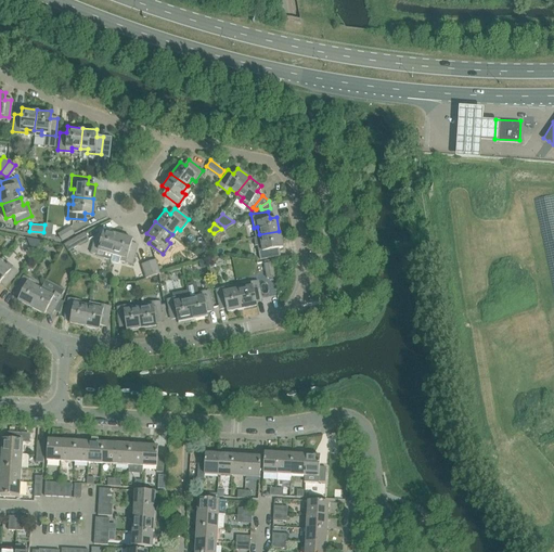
[(69,225),(56,232),(61,239),(73,231),(69,225)]
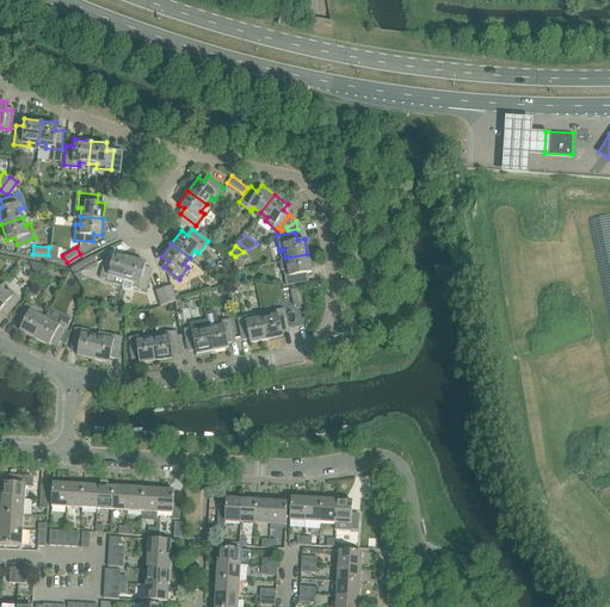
[(115,276),(123,278),(129,255),(114,252),(111,259),(104,256),(99,276),(114,279),(115,276)]
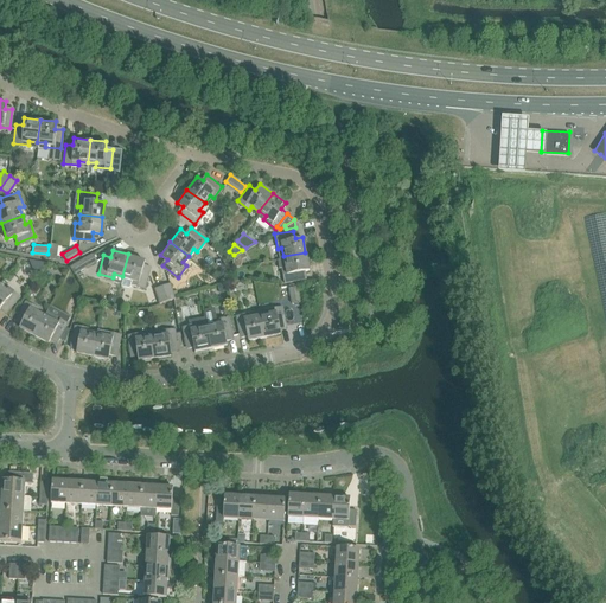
[(305,252),(284,256),(276,257),(279,267),(280,265),(284,281),(303,277),(301,270),(308,268),(305,252)]
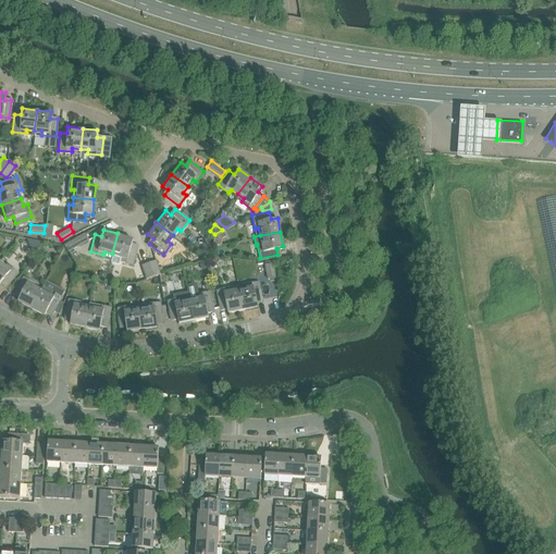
[(118,233),(112,254),(120,256),(119,259),(132,263),(137,246),(131,245),(132,237),(118,233)]
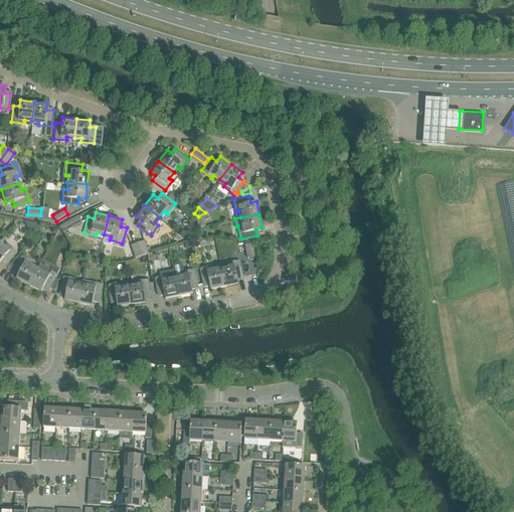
[(58,224),(62,230),(73,224),(70,218),(58,224)]
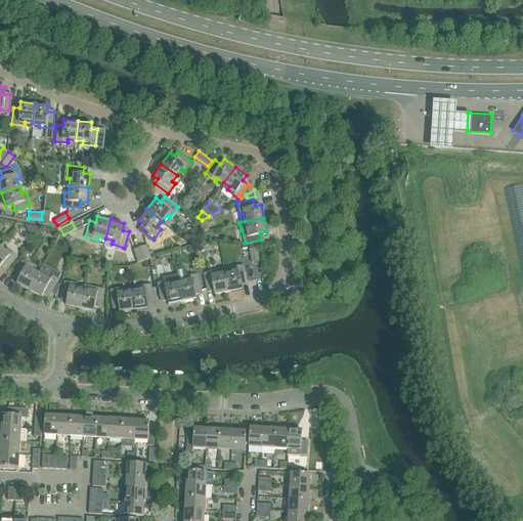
[(146,243),(139,245),(143,258),(150,256),(146,243)]
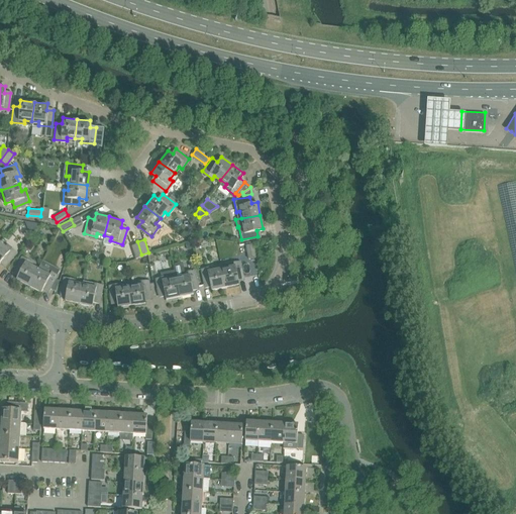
[(0,261),(1,260),(6,264),(16,250),(6,242),(4,245),(0,241),(0,261)]
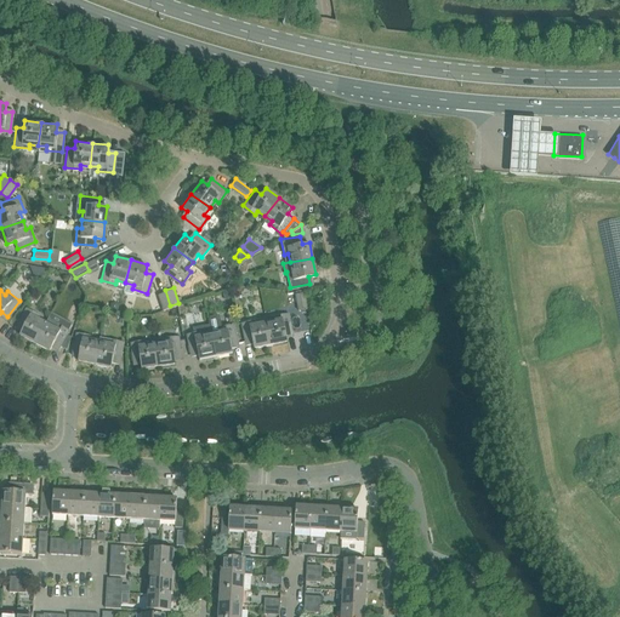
[(170,306),(165,290),(158,292),(163,308),(170,306)]
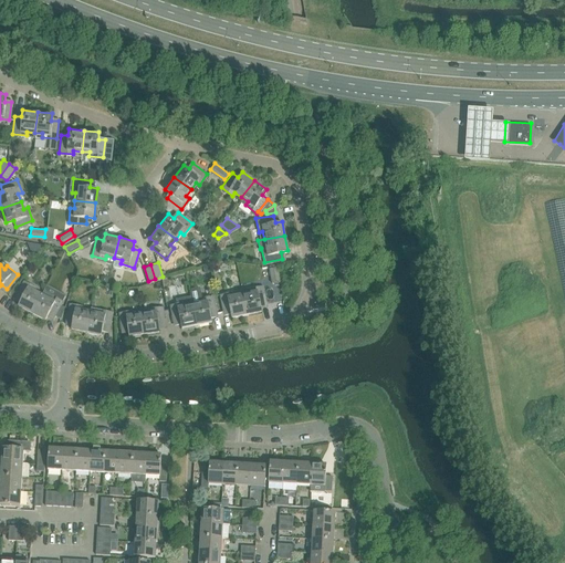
[(269,267),(271,281),(279,280),(276,266),(269,267)]
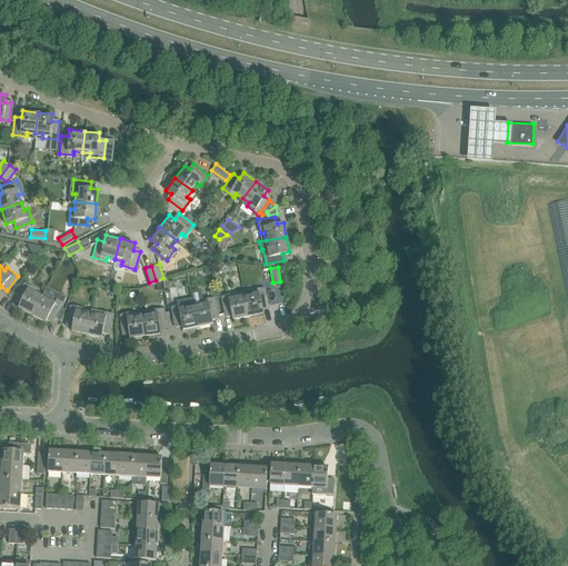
[(18,306),(31,313),(41,295),(33,290),(36,287),(23,280),(15,296),(21,299),(18,306)]
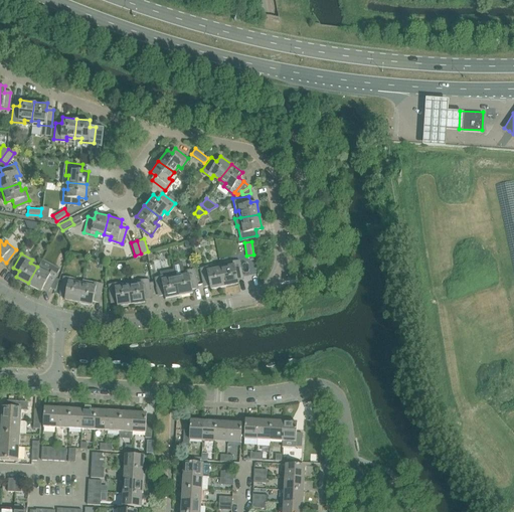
[(219,266),(223,285),(237,282),(235,276),(241,275),(238,259),(226,261),(226,265),(219,266)]
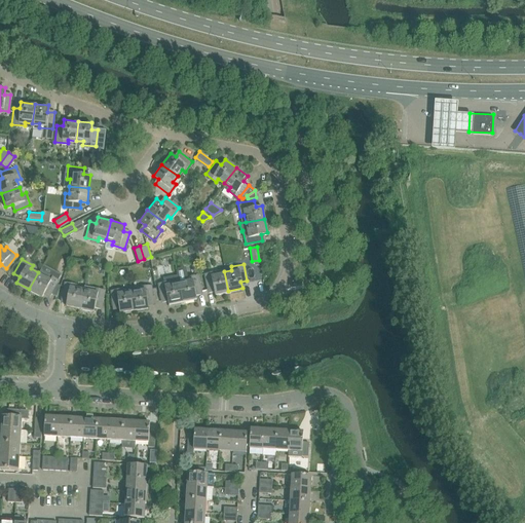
[(178,282),(182,300),(196,298),(194,291),(200,290),(197,273),(185,275),(183,267),(176,269),(178,282)]
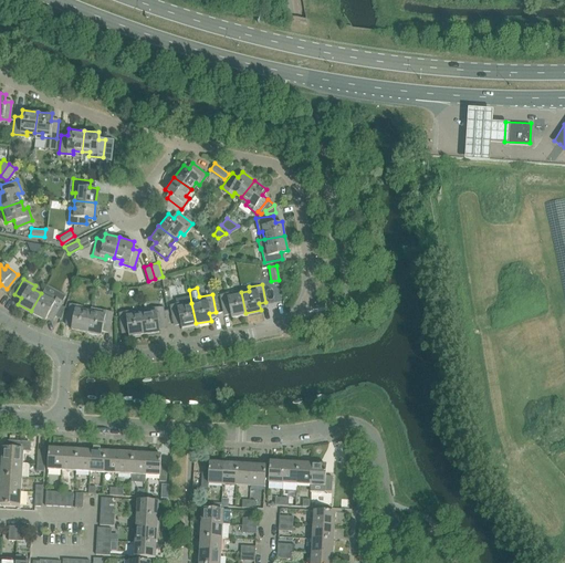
[(233,294),(233,290),(219,293),(222,311),(229,309),(231,316),(246,313),(241,292),(233,294)]
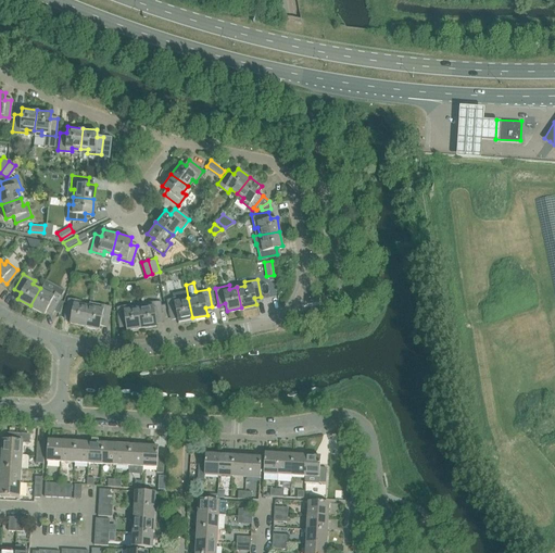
[(40,288),(30,305),(43,313),(47,306),(53,310),(61,294),(49,288),(47,291),(40,288)]
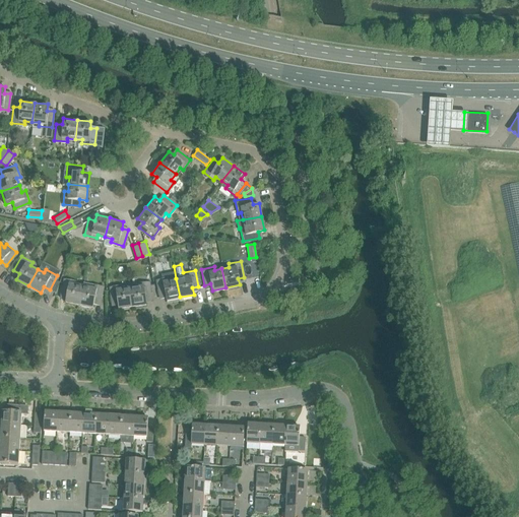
[(176,278),(169,279),(169,275),(155,278),(158,295),(165,294),(167,300),(180,297),(176,278)]
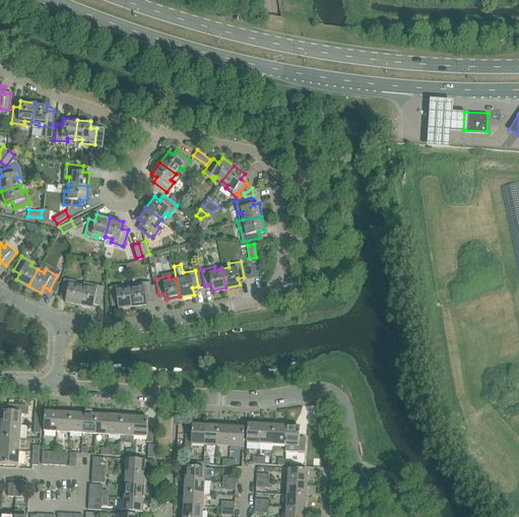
[(65,301),(78,304),(82,284),(75,283),(76,279),(63,277),(60,294),(66,295),(65,301)]
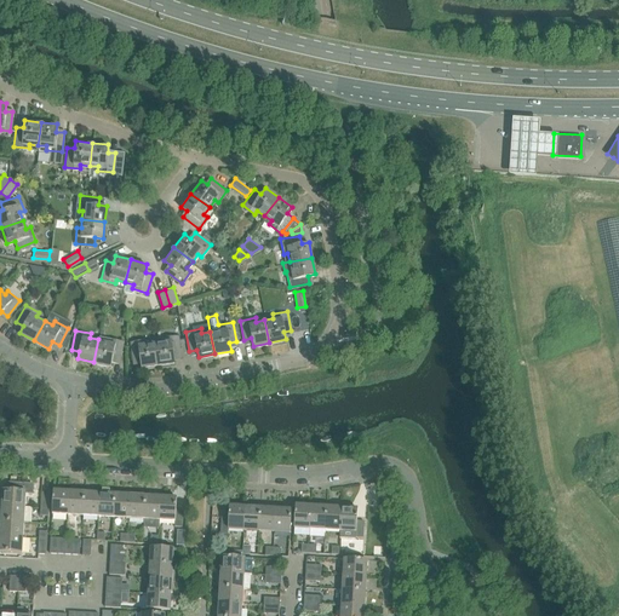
[(162,340),(154,341),(156,364),(173,362),(172,353),(179,353),(177,334),(162,335),(162,340)]
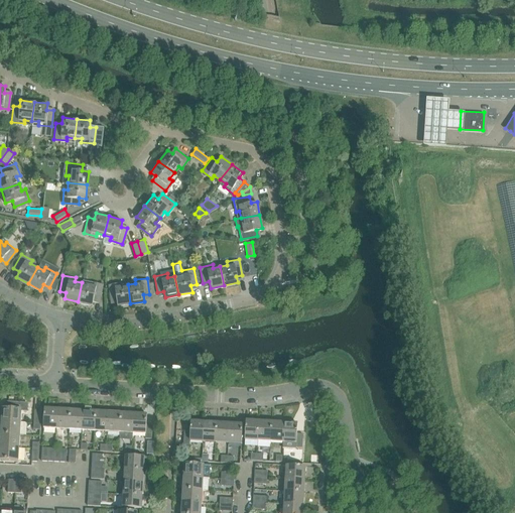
[(82,282),(78,301),(92,303),(93,297),(99,298),(102,282),(90,280),(89,284),(82,282)]
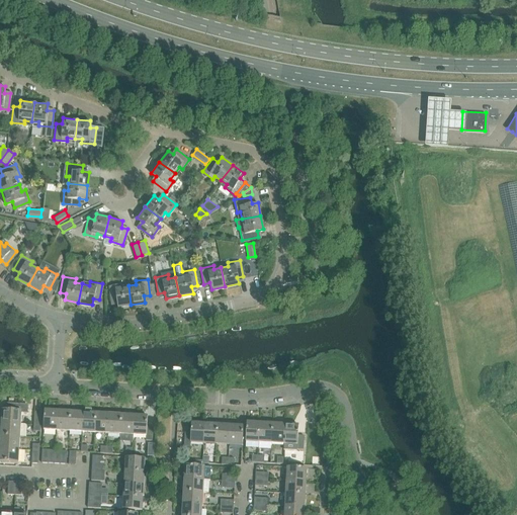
[(120,282),(108,284),(110,301),(116,299),(117,307),(131,305),(128,285),(121,286),(120,282)]
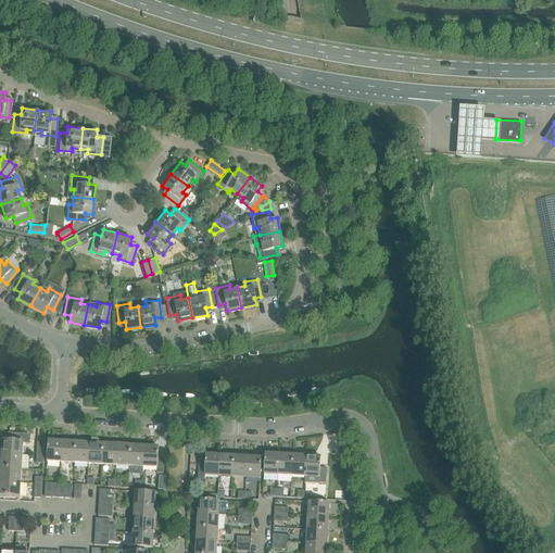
[(1,437),(0,452),(21,453),(22,440),(29,441),(29,432),(9,431),(8,438),(1,437)]
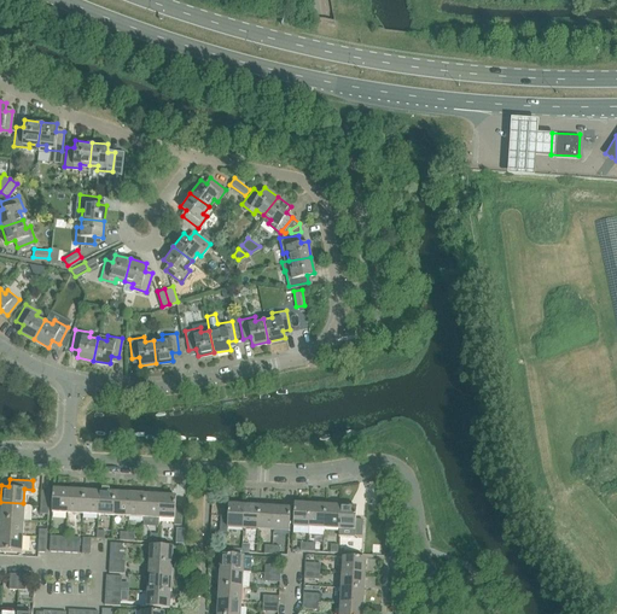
[(51,509),(67,510),(68,486),(52,486),(51,509)]
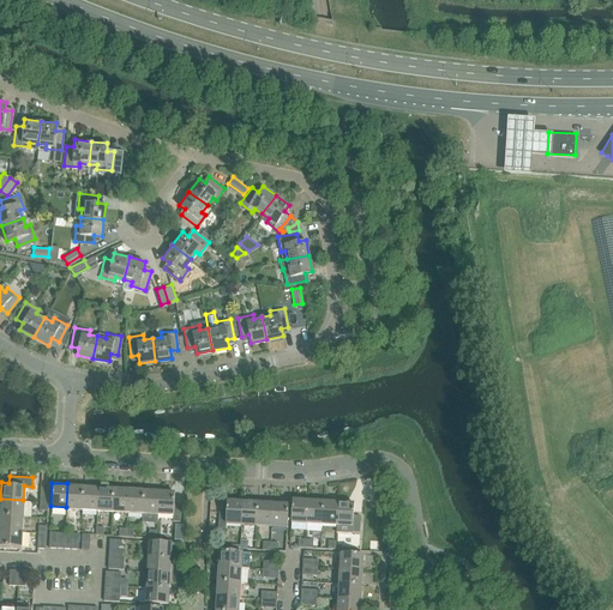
[(66,507),(82,507),(83,484),(67,483),(66,507)]
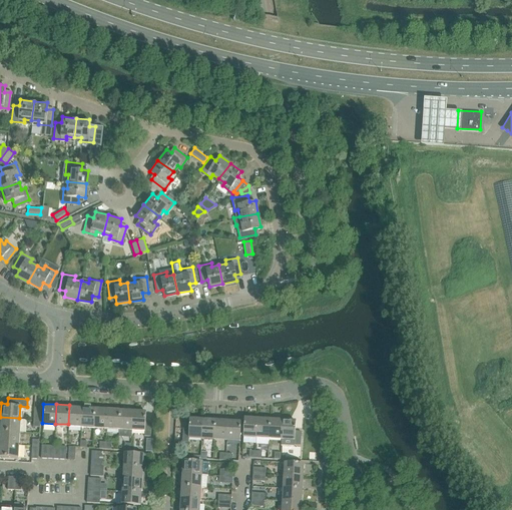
[(68,424),(80,425),(81,406),(69,405),(68,424)]
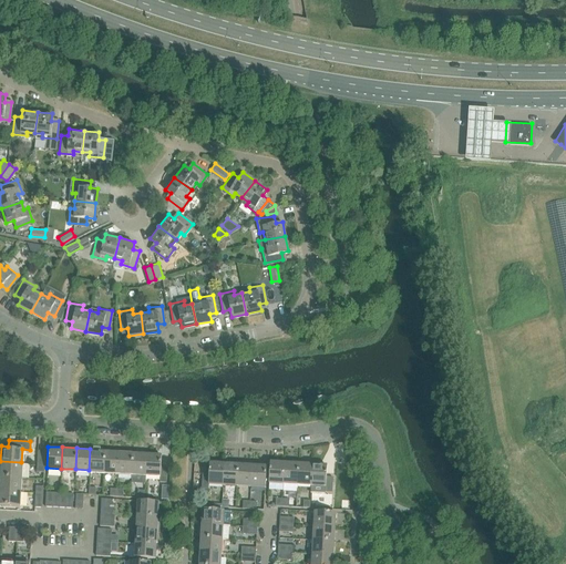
[(89,470),(103,471),(104,450),(90,449),(89,470)]
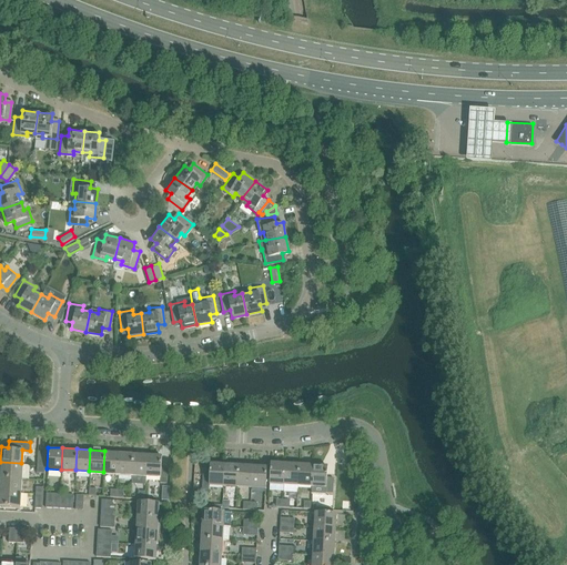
[(103,472),(117,473),(119,451),(104,451),(103,472)]
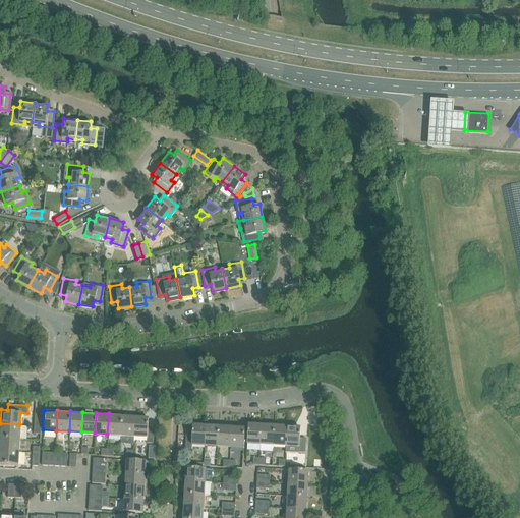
[(107,434),(120,434),(121,414),(109,413),(107,434)]
